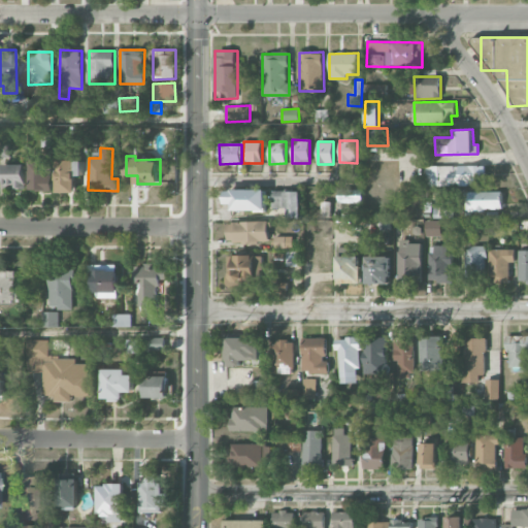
[(28,191),(51,190),(51,159),(28,160),(28,191)]
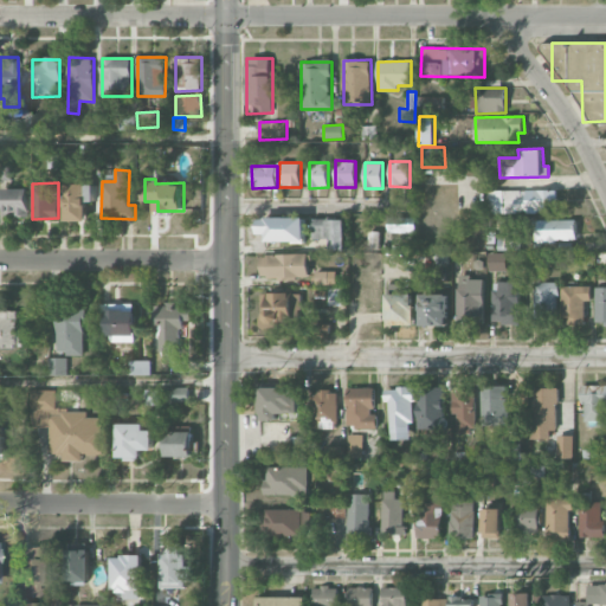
[(65,221),(86,221),(88,201),(95,201),(95,185),(66,184),(65,221)]
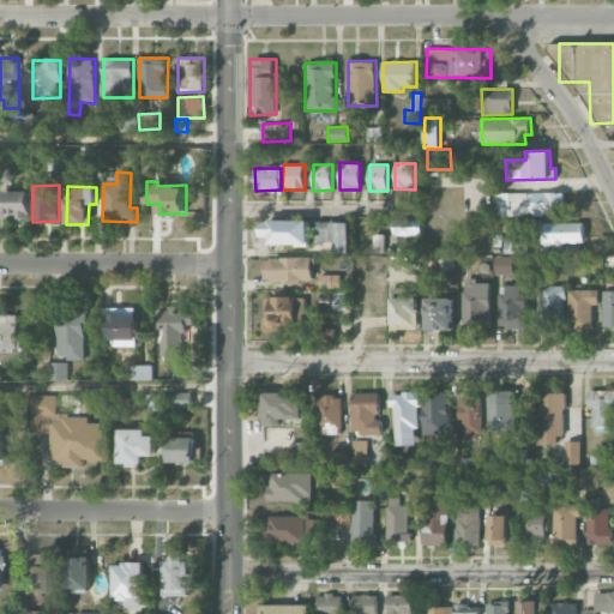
[(2,192),(4,220),(29,218),(29,191),(2,192)]
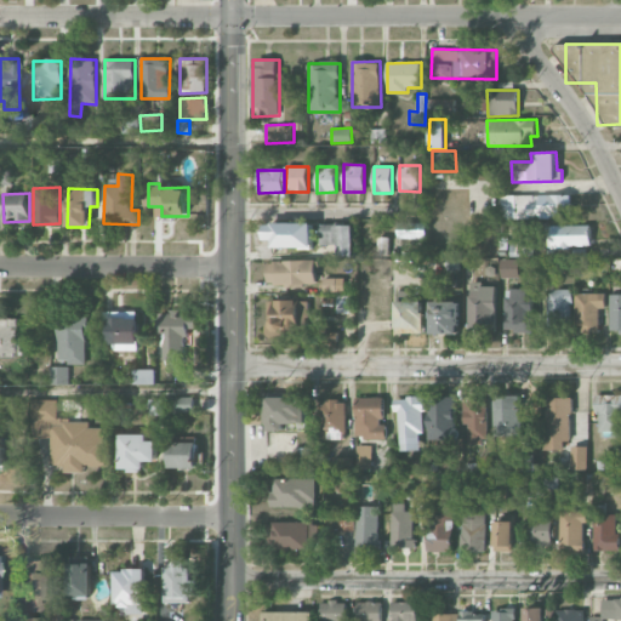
[(573,194),(500,195),(501,218),(573,217),(573,194)]
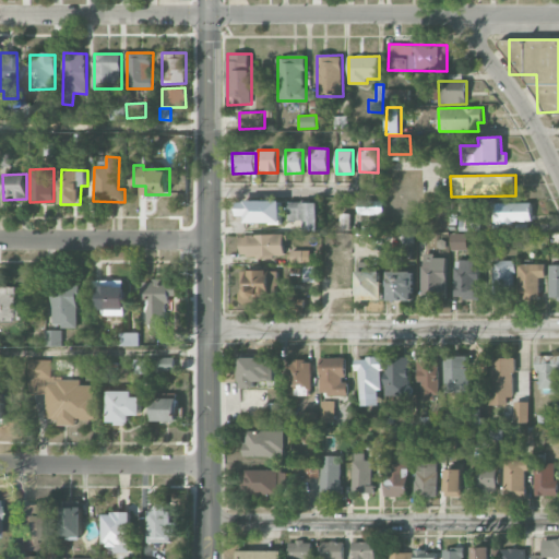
[(245,216),(245,223),(281,224),(281,201),(240,200),(239,216),(245,216)]
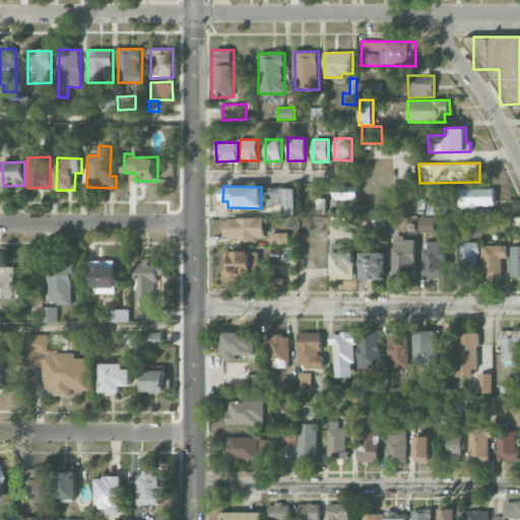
[(333,200),(356,199),(356,186),(332,187),(333,200)]
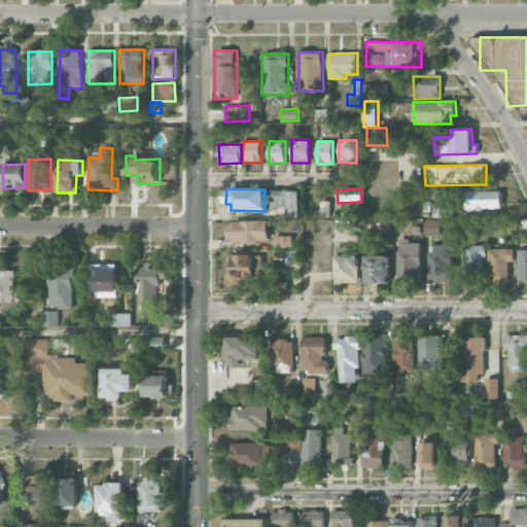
[(287,219),(301,218),(301,190),(271,190),(271,208),(287,208),(287,219)]
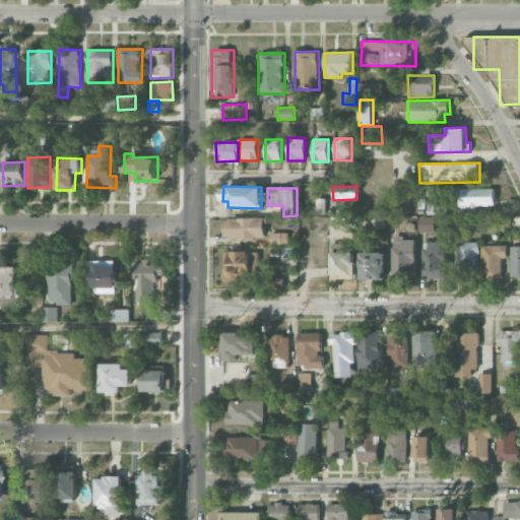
[(495,206),(495,188),(460,189),(461,207),(495,206)]
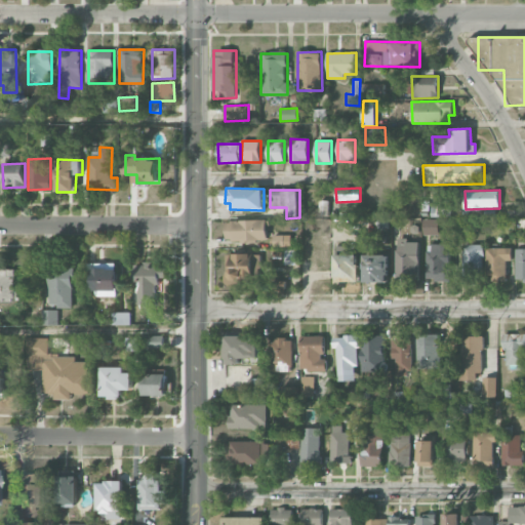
[(226,220),(227,242),(267,241),(267,219),(226,220)]
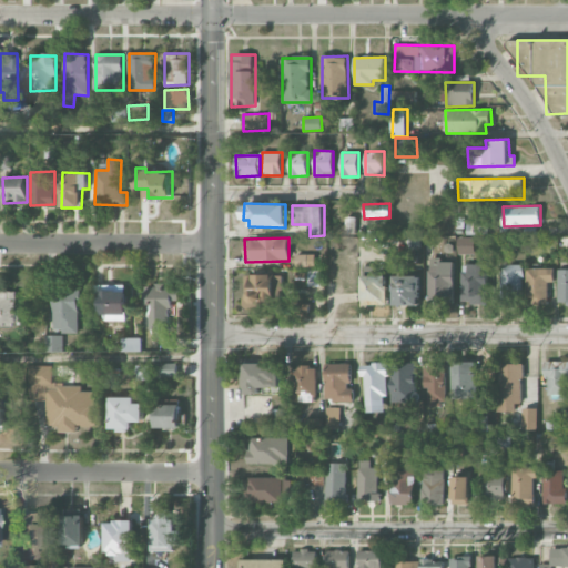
[(475,254),(475,237),(457,237),(458,254),(475,254)]
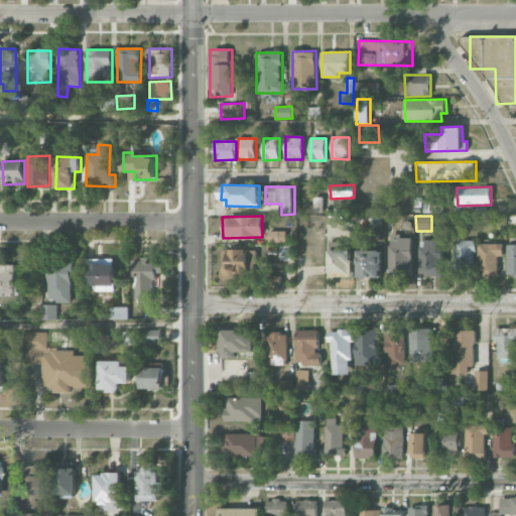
[(286,242),(286,231),(268,231),(268,242),(286,242)]
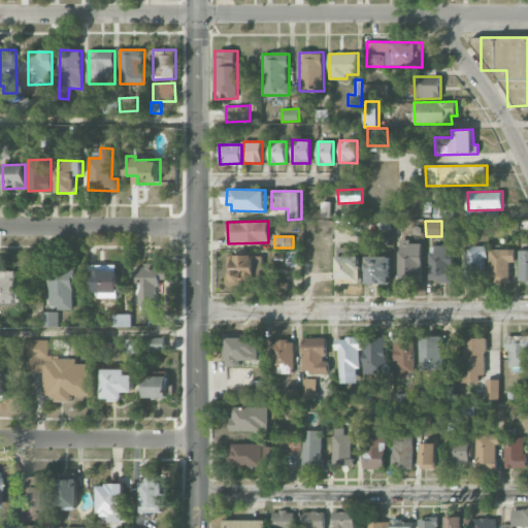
[(423,243),(409,243),(409,239),(399,239),(398,279),(422,281),(423,243)]
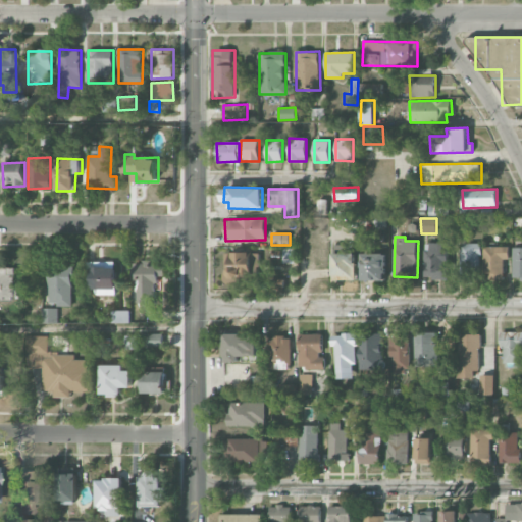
[(424,278),(447,278),(446,243),(424,244),(424,278)]
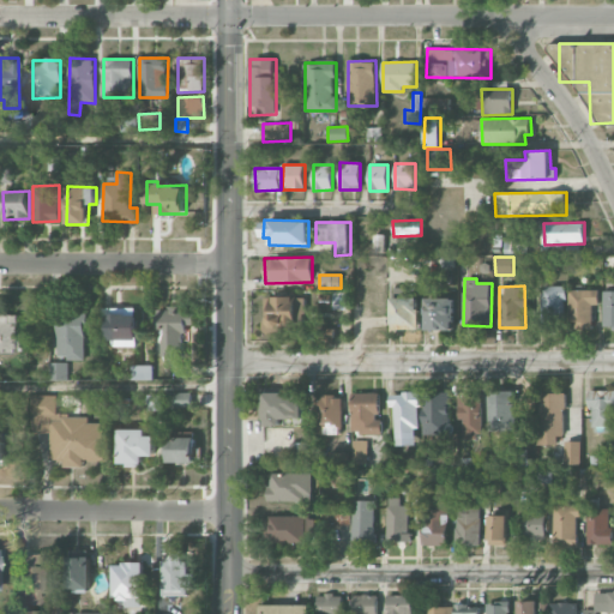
[(541,286),(540,329),(565,329),(565,287),(541,286)]
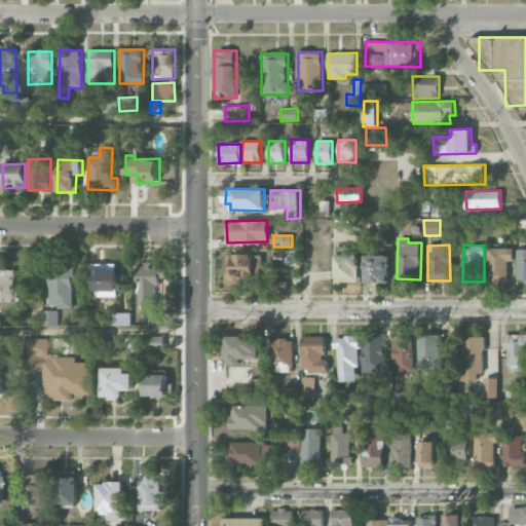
[(508,261),(514,262),(514,249),(488,249),(487,282),(508,283),(508,261)]
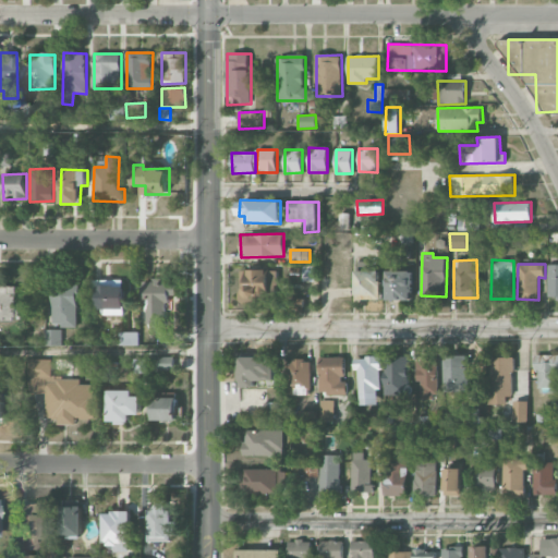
[(548,299),(557,298),(557,264),(548,264),(548,299)]
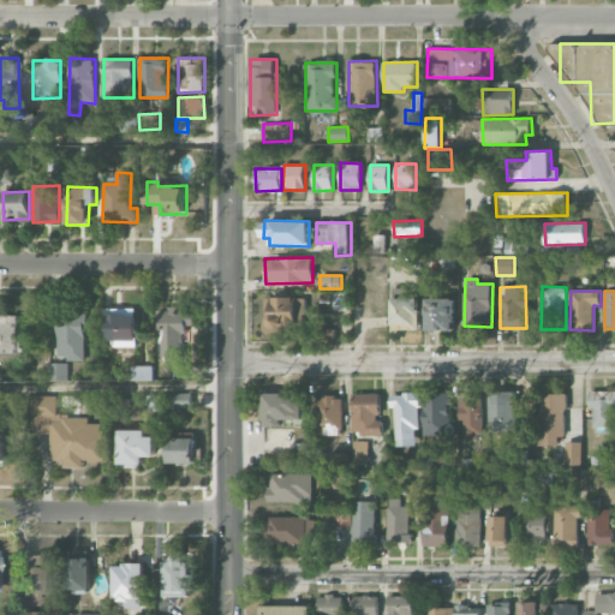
[(334,293),(334,309),(346,310),(346,294),(334,293)]
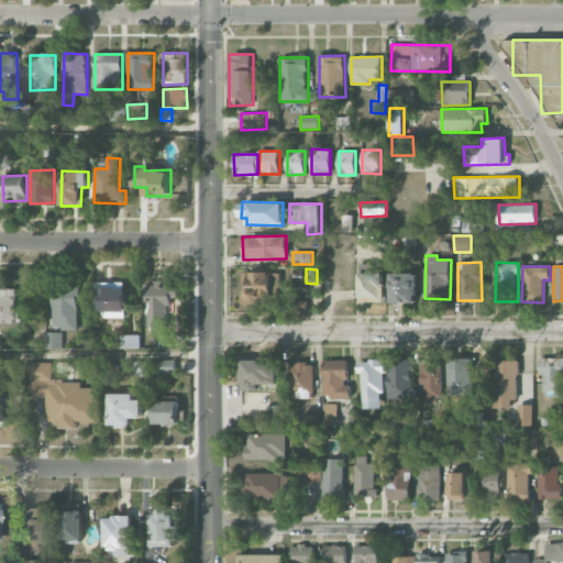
[(242,272),(241,305),(277,306),(278,273),(242,272)]
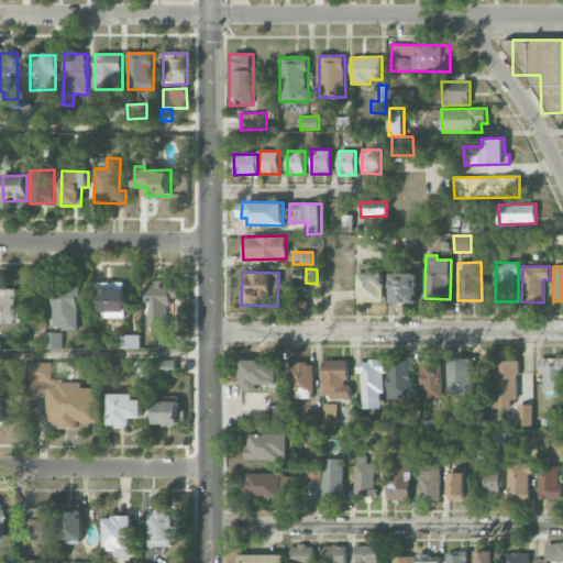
[(360,274),(361,302),(385,301),(385,273),(360,274)]
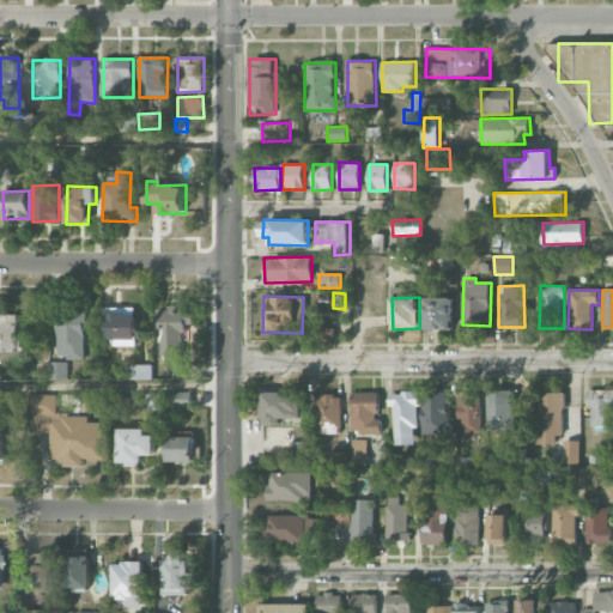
[(426,297),(426,329),(453,331),(453,297),(426,297)]
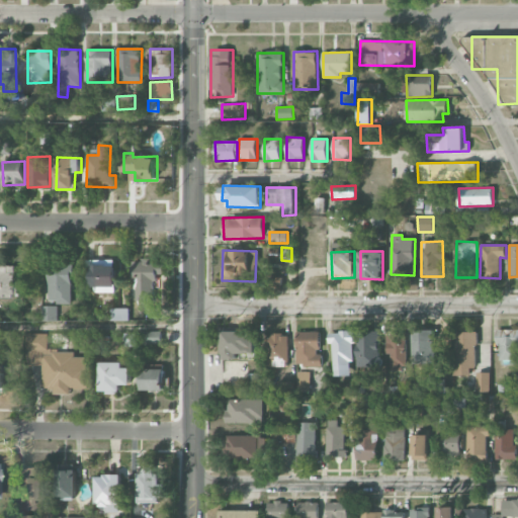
[(134,300),(153,300),(154,279),(163,279),(163,260),(135,259),(134,300)]
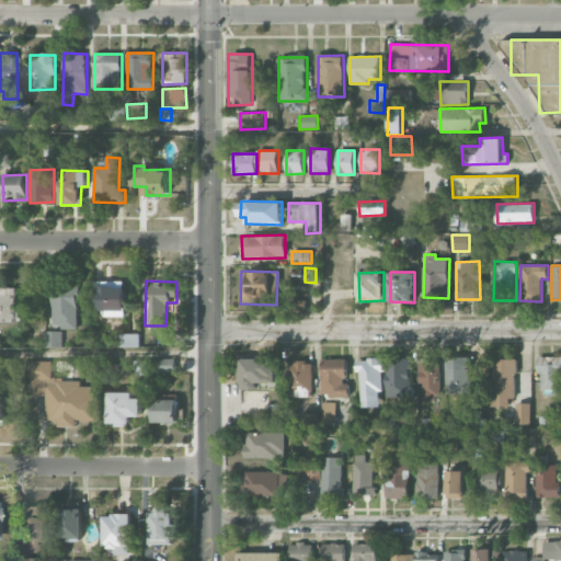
[(125,282),(99,282),(99,316),(124,317),(125,282)]
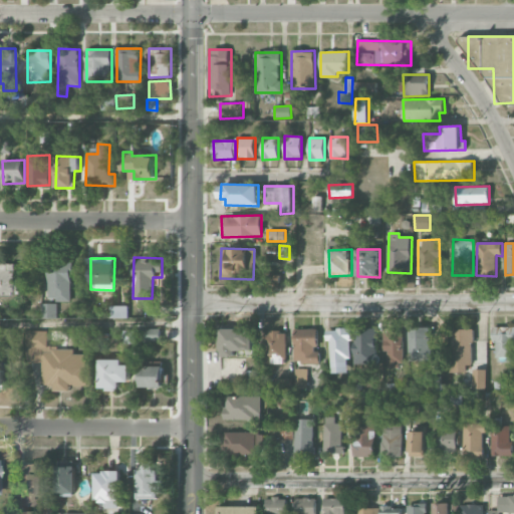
[(15,261),(0,261),(0,296),(20,296),(19,280),(15,280),(15,261)]
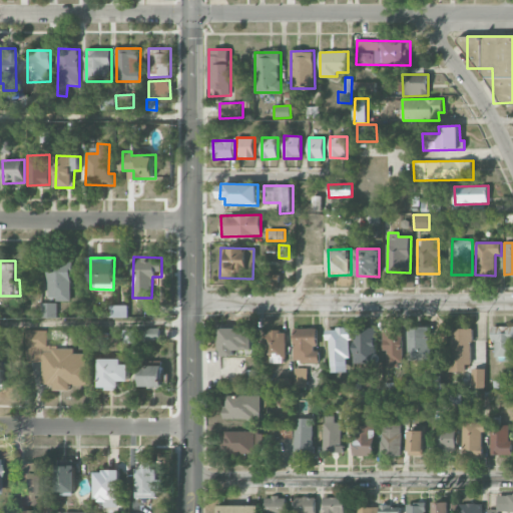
[(48,300),(72,300),(70,263),(47,264),(48,300)]
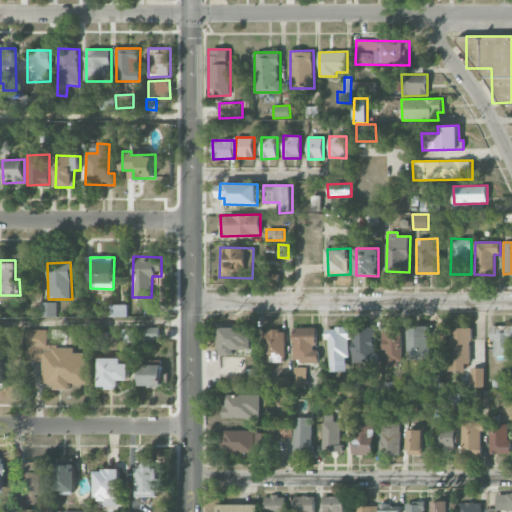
[(56,317),(56,302),(41,302),(41,317),(56,317)]
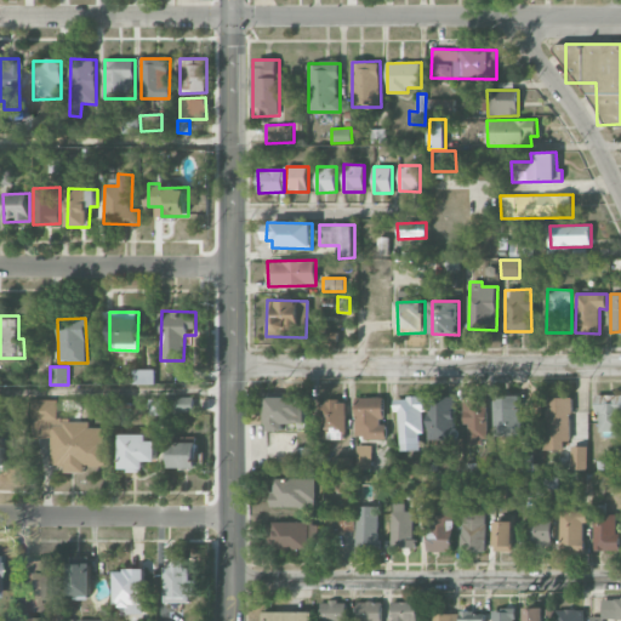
[(155,370),(134,369),(134,383),(155,385),(155,370)]
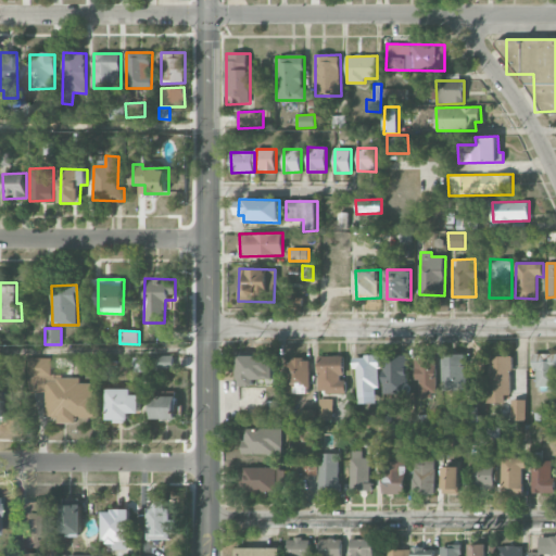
[(237,384),(255,384),(255,381),(275,381),(274,353),(236,353),(237,384)]
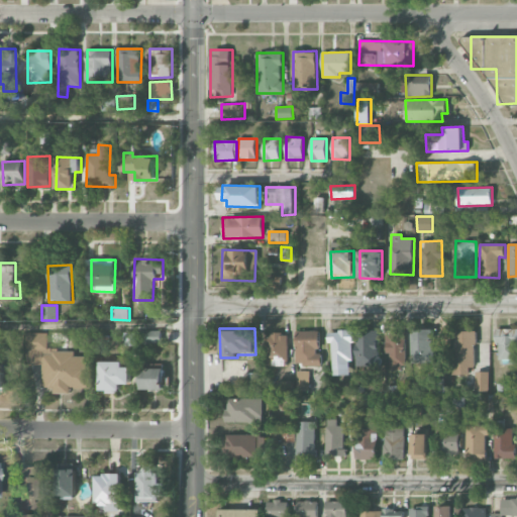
[(516,328),(497,329),(498,365),(516,364),(516,328)]
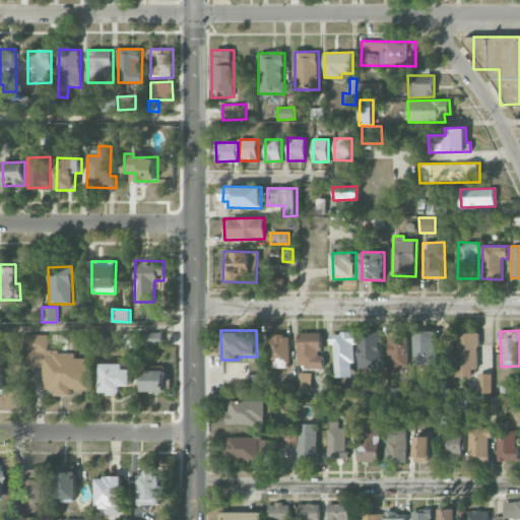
[(380,331),(359,332),(360,369),(381,368),(380,331)]
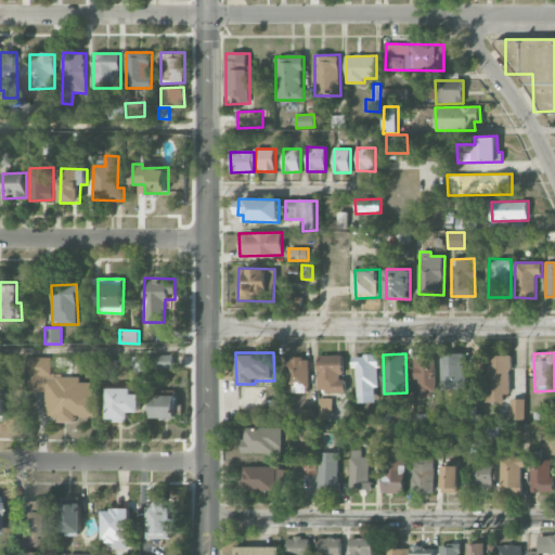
[(441,389),(464,389),(464,353),(440,353),(441,389)]
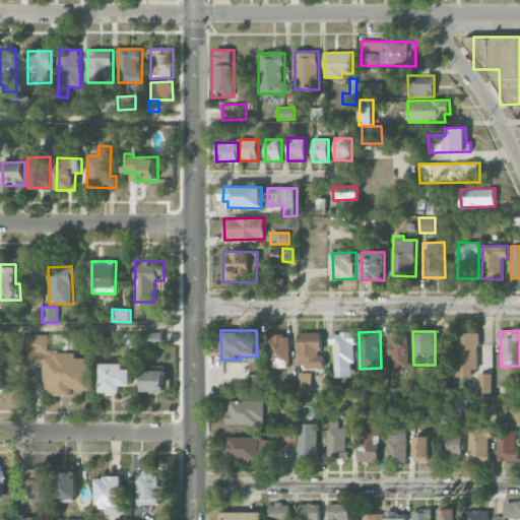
[(163,332),(144,332),(144,344),(163,345),(163,332)]
